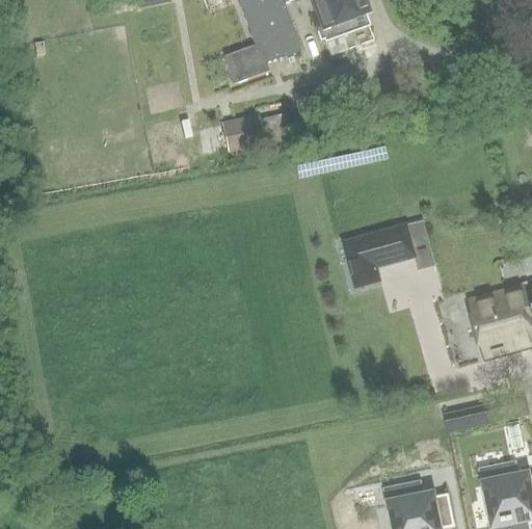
[(237,0),(254,44),(223,56),(234,82),(268,69),(266,61),(300,49),(283,1),(285,0),(313,0),(323,26),(318,27),(323,41),(368,24),(364,12),(367,11),(363,0),(237,0)]
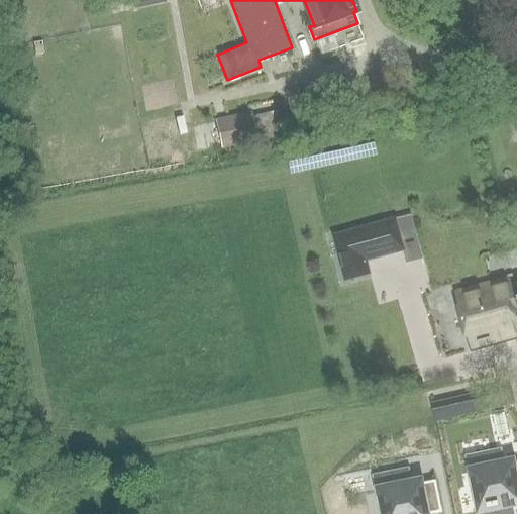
[(251,114),(250,109),(214,117),(221,147),(282,134),(277,109),(251,114)]
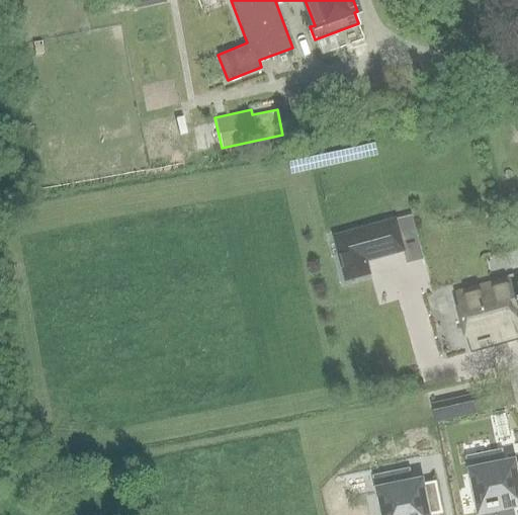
[(345,279),(372,272),(369,259),(404,250),(396,220),(334,236),(343,269),(345,279)]
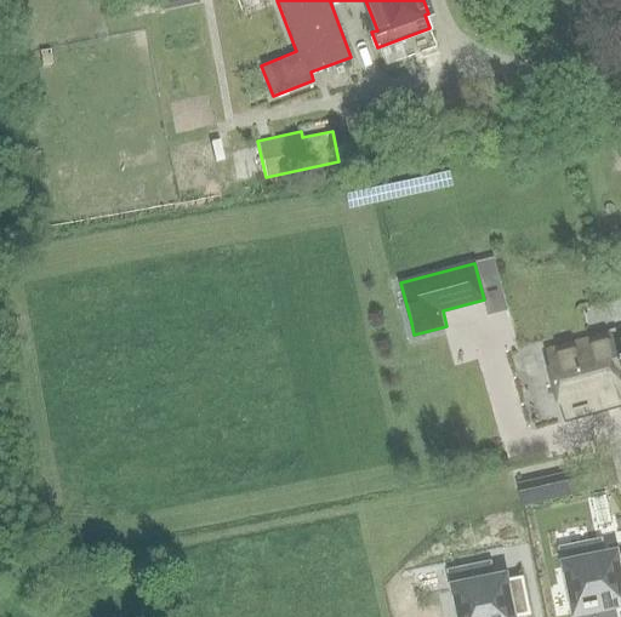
[(620,326),(546,346),(563,409),(565,418),(620,403),(620,326)]
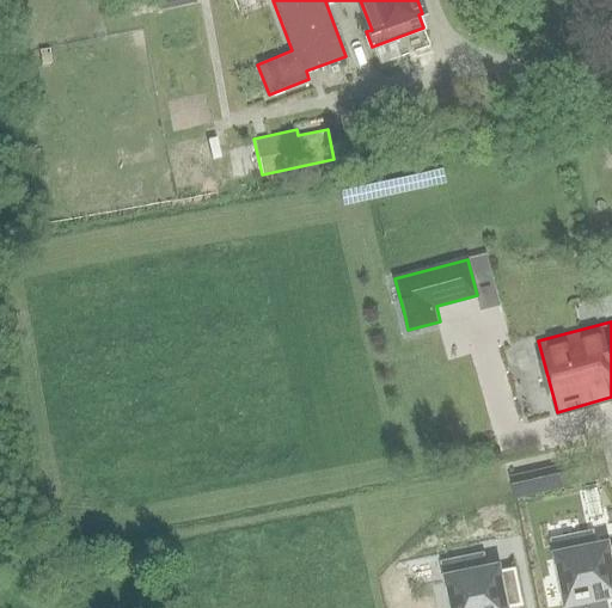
[(537,493),(557,489),(554,470),(532,474),(537,493)]
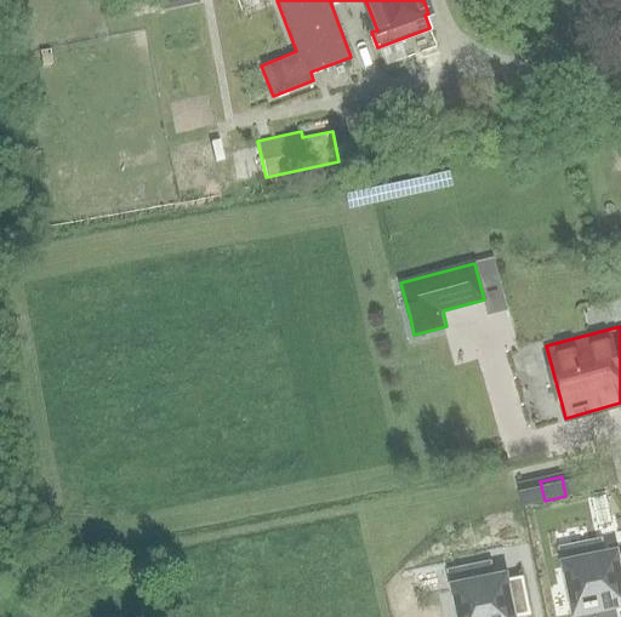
[(603,537),(559,547),(574,616),(619,616),(615,595),(620,593),(620,554),(608,558),(603,537)]
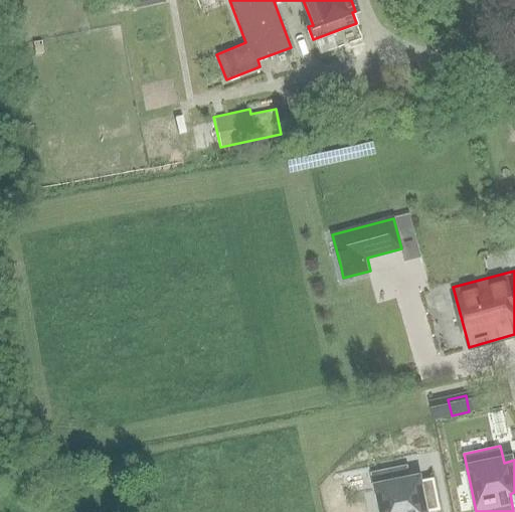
[(407,465),(371,472),(379,511),(420,511),(440,508),(434,476),(411,481),(407,465)]
